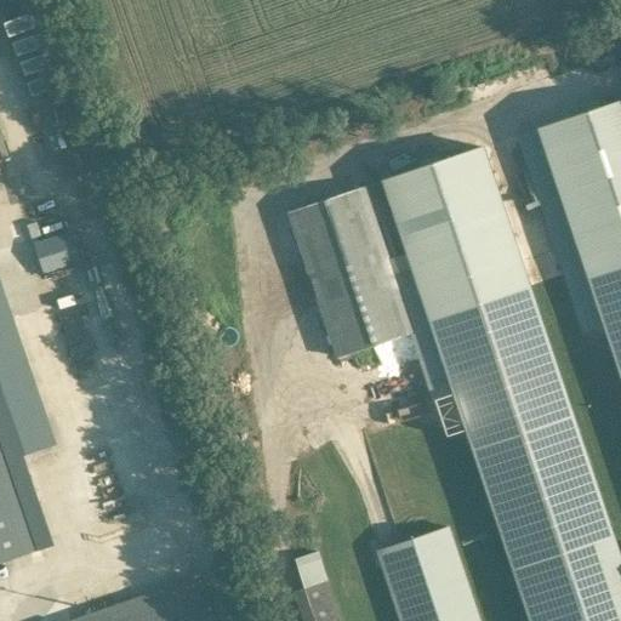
[(528,171),(520,147),(512,151),(520,175),(528,171)]
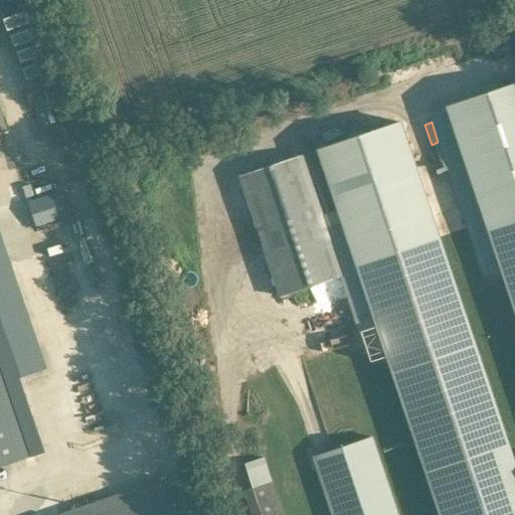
[(344,277),(328,226),(335,223),(331,212),(324,215),(313,184),(325,180),(315,150),(237,176),(279,298),(344,277)]
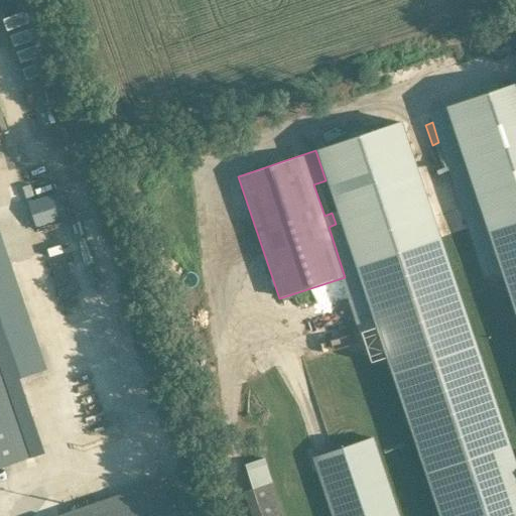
[(70,386),(101,374),(92,349),(59,361),(70,386)]
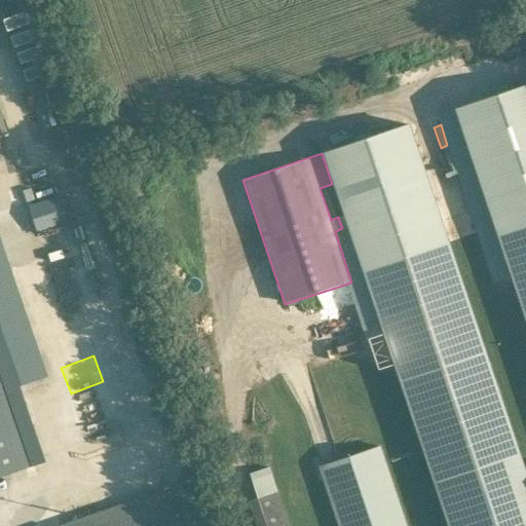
[(407,525),(381,446),(318,466),(338,525),(407,525)]
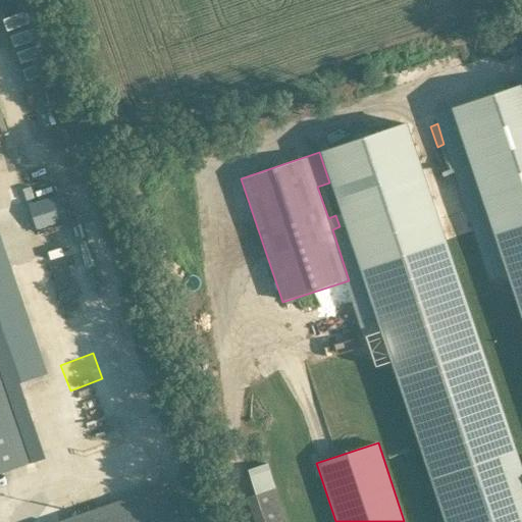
[(286,521),(275,487),(247,498),(255,521),(286,521)]
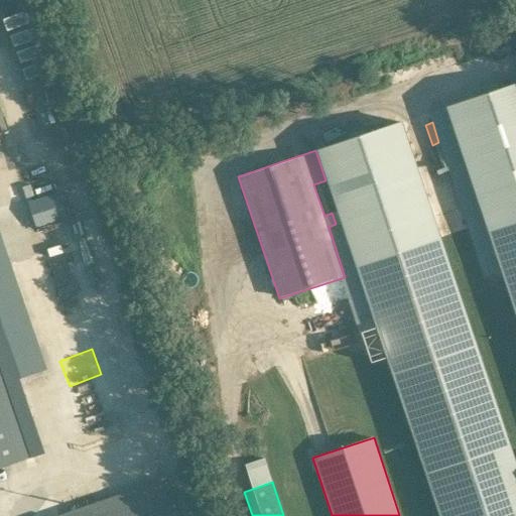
[(95,515),(92,506),(60,515),(173,515),(172,512),(159,515),(95,515)]
